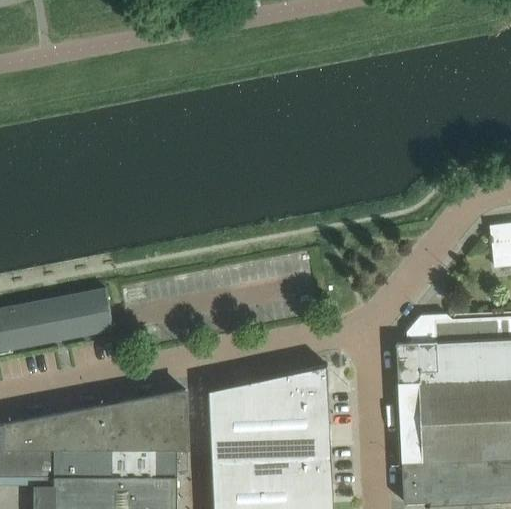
[(510,225),(489,228),(490,238),(488,238),(489,244),(491,244),(494,269),(510,266),(510,225)]
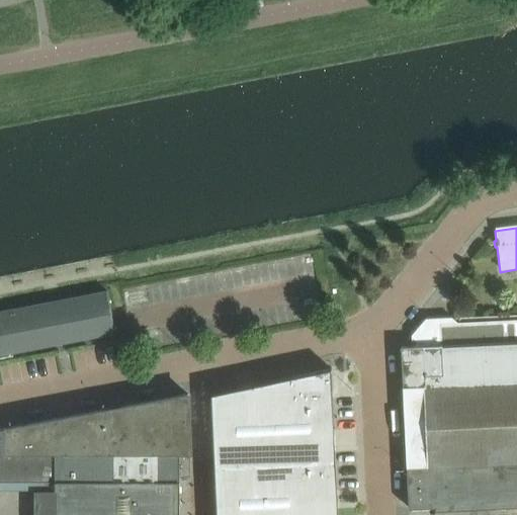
[(0,357),(103,337),(114,335),(106,293),(0,314),(0,357)]
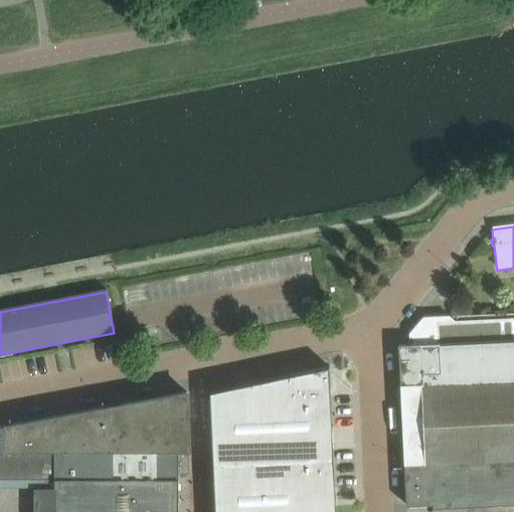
[(329,300),(320,301),(323,317),(332,315),(329,300)]
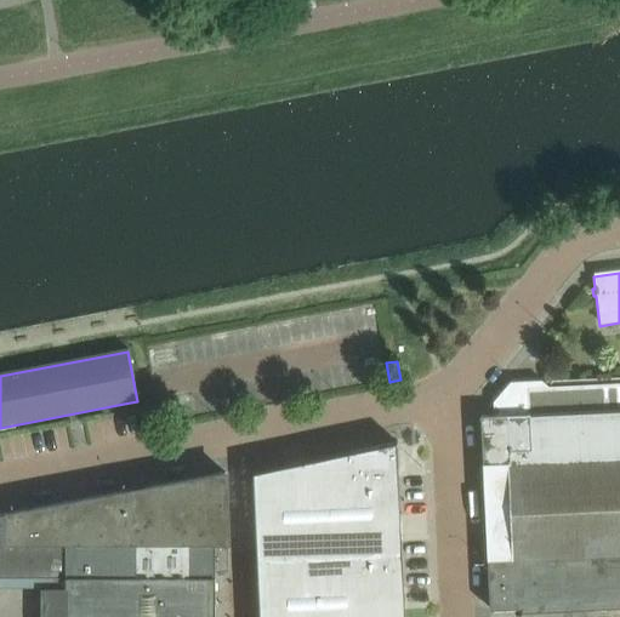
[(619,380),(551,383),(546,389),(540,383),(511,384),(506,389),(506,395),(500,403),(495,403),(493,406),(493,418),(479,418),(482,467),(508,464),(508,451),(529,450),(527,416),(619,411),(619,380)]
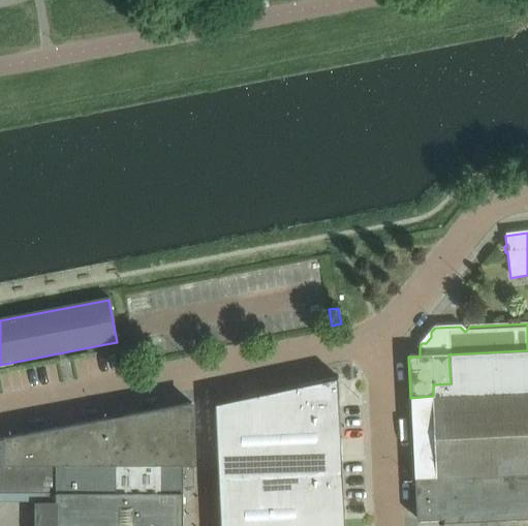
[(433,396),(410,398),(410,400),(411,400),(415,481),(414,481),(416,522),(443,521),(443,525),(454,525),(527,520),(527,350),(448,354),(451,383),(433,384),(433,396)]
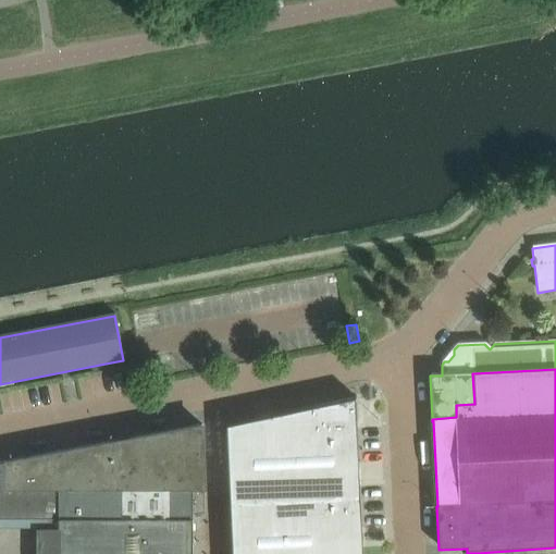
[(356,398),(226,427),(230,504),(360,499),(356,398)]
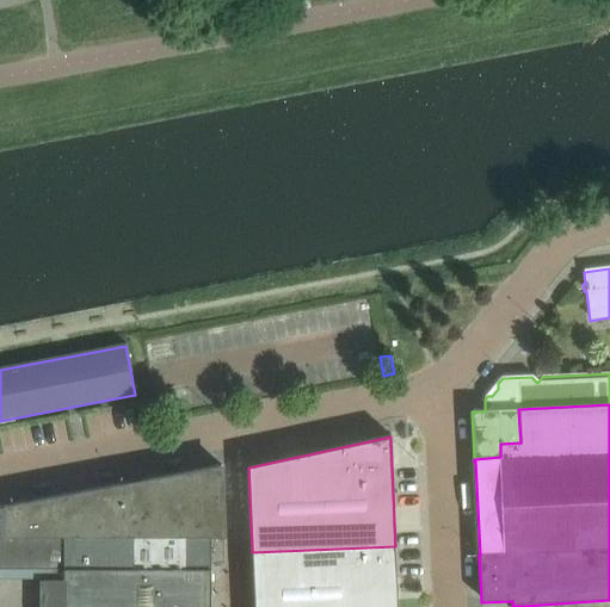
[(55,499),(0,509),(0,570),(63,570),(63,601),(63,606),(210,606),(210,564),(223,564),(223,542),(223,536),(220,470),(220,468),(219,469),(55,499)]
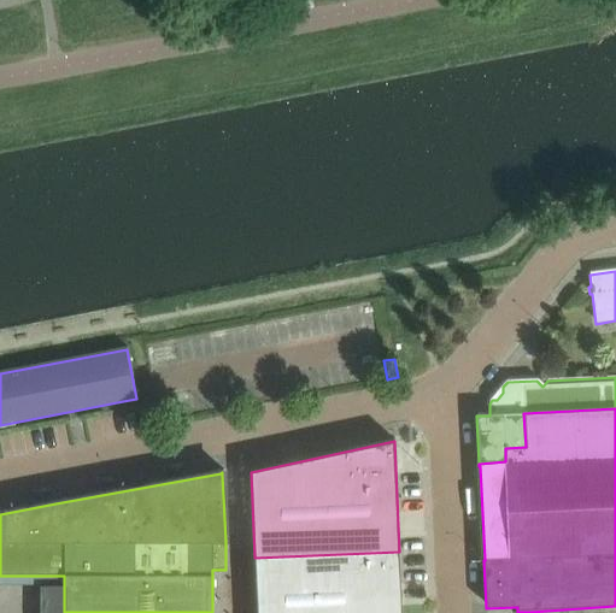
[(402,612),(399,552),(254,558),(257,612),(402,612)]
